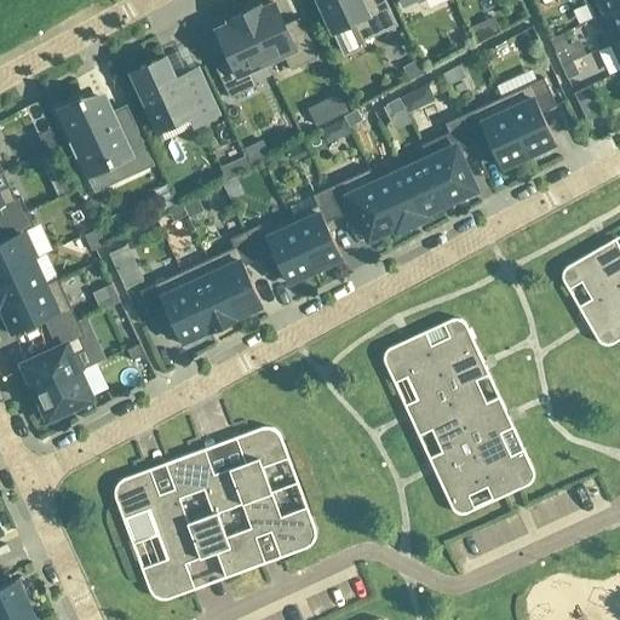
[(397,26),(384,0),(316,0),(332,32),(352,22),(362,41),(397,26)]
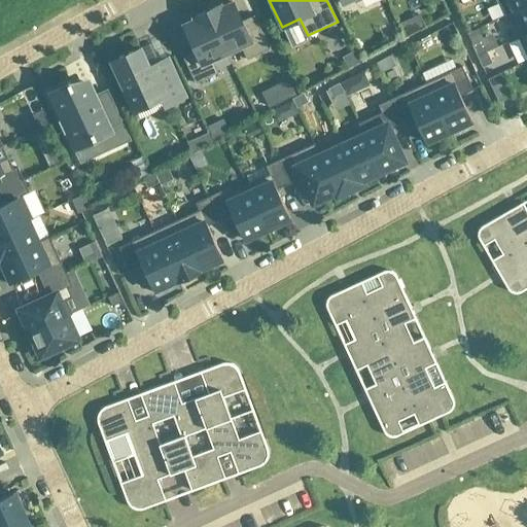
[(507,14),(526,5),(526,0),(494,0),(497,3),(504,0),(508,0),(514,10),(507,13),(507,14)]
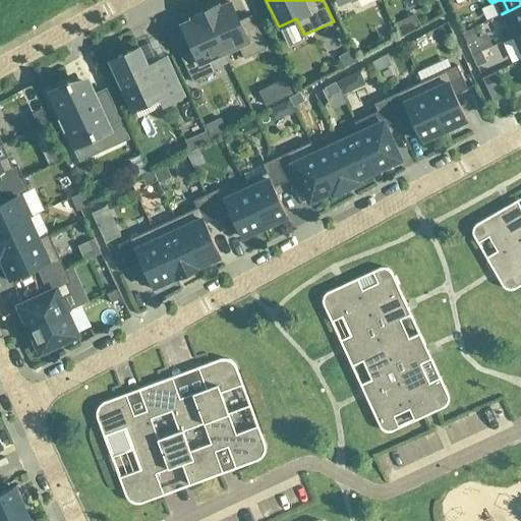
[(217,4),(204,10),(223,52),(237,46),(243,59),(266,49),(254,23),(242,30),(229,2),(218,7),(217,4)]
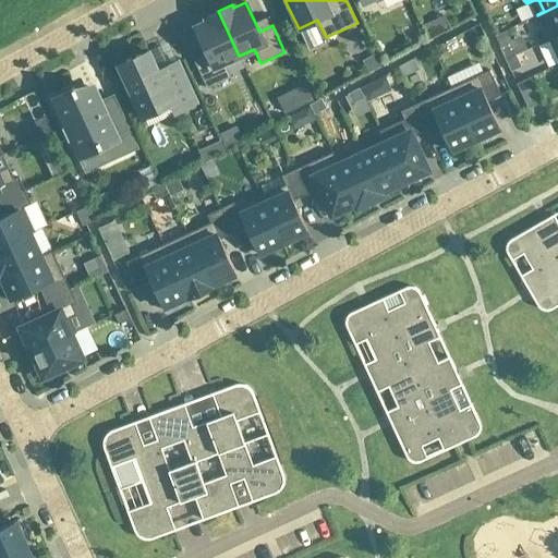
[(557,34),(557,5),(537,15),(548,39),(557,34)]
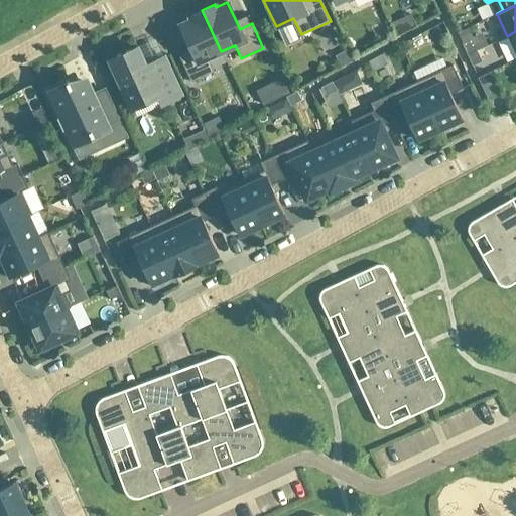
[(207,58),(221,51),(202,10),(189,16),(190,19),(179,24),(191,51),(179,56),(190,82),(213,72),(207,58)]
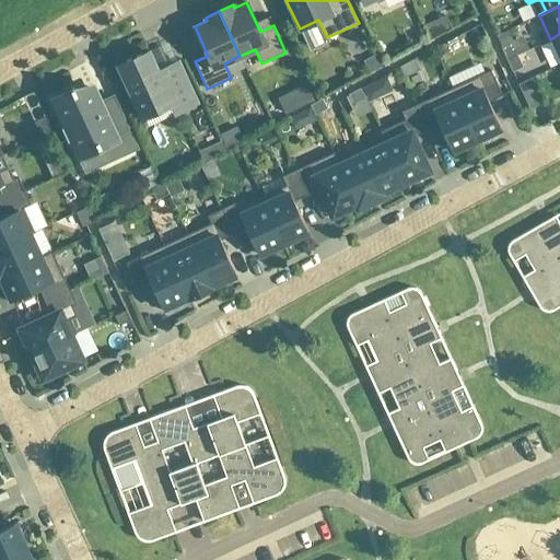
[(501,48),(506,59),(516,55),(511,43),(501,48)]
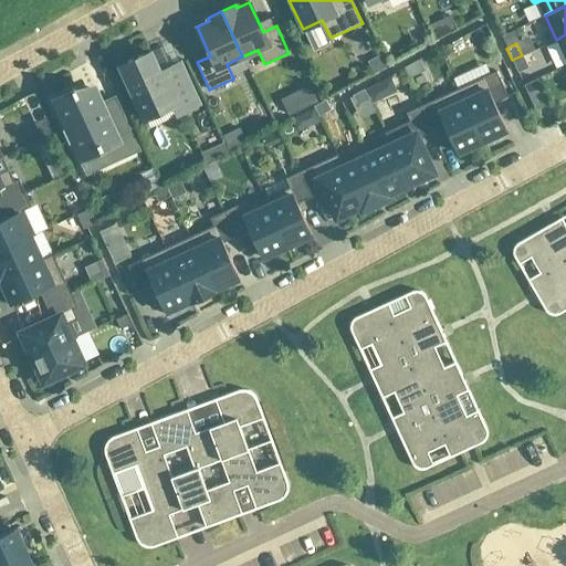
[(118,66),(144,119),(175,105),(178,113),(198,103),(179,63),(159,73),(150,51),(118,66)]
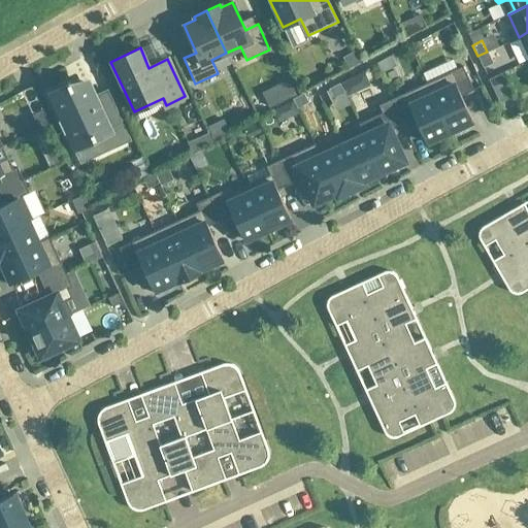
[(355,50),(342,57),(348,68),(361,61),(355,50)]
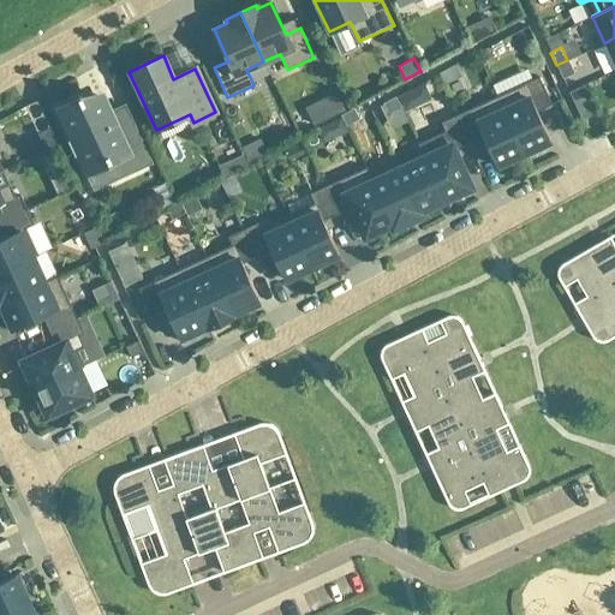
[(573,73),(567,60),(556,65),(562,78),(573,73)]
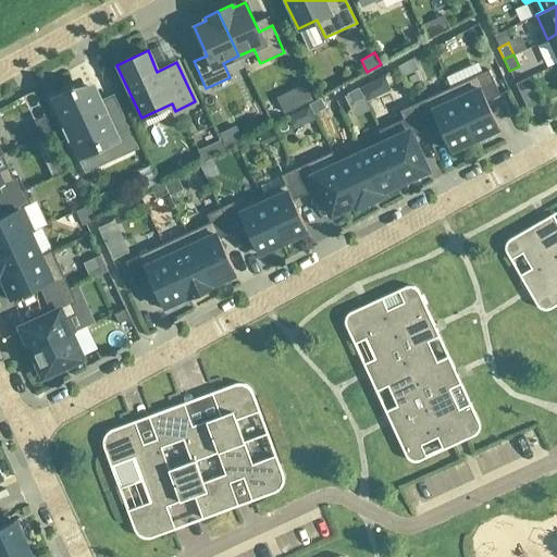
[(499,131),(485,101),(498,95),(487,70),(449,87),(474,143),(499,131)]
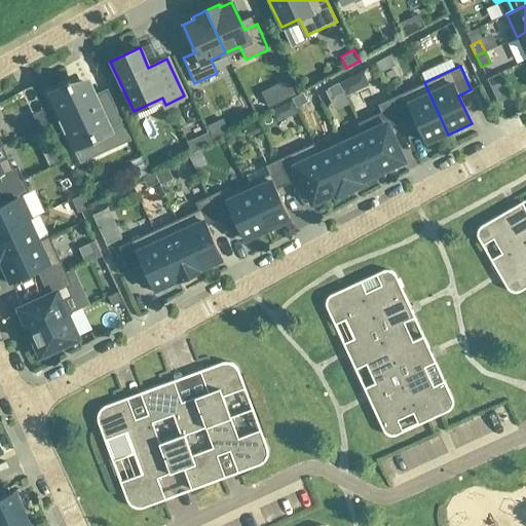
[(510,96),(499,73),(486,78),(497,102),(510,96)]
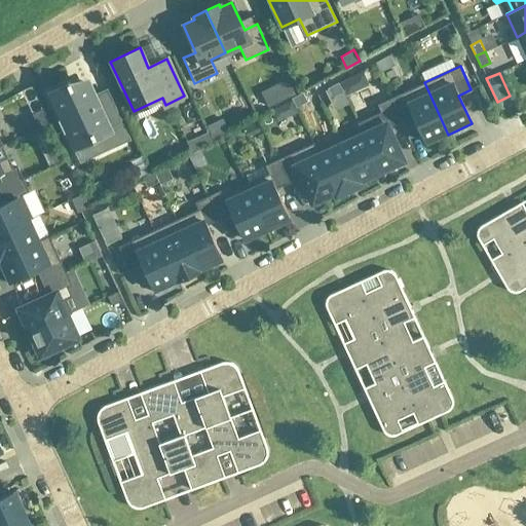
[(288,79),(278,82),(286,99),(294,95),(288,79)]
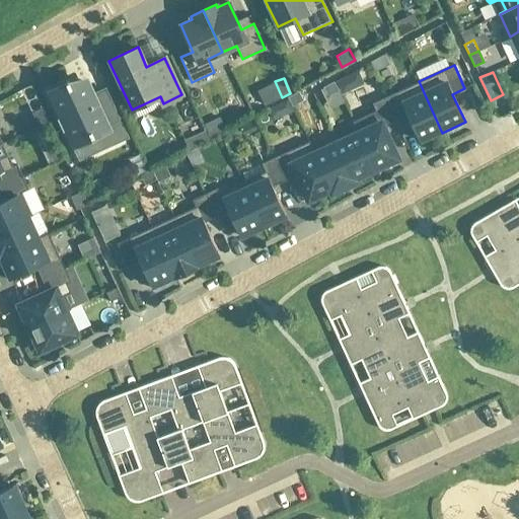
[(98,151),(128,138),(105,89),(92,95),(87,82),(80,85),(79,82),(70,86),(68,81),(66,82),(67,84),(48,93),(59,118),(58,118),(63,130),(65,130),(71,143),(90,134),(98,151)]
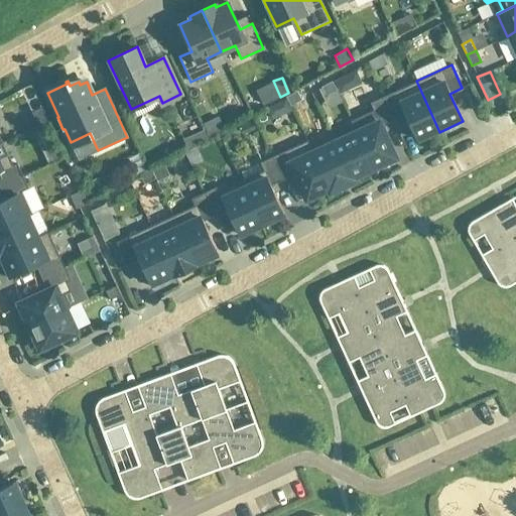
[(326,96),(337,90),(332,81),(320,87),(326,96)]
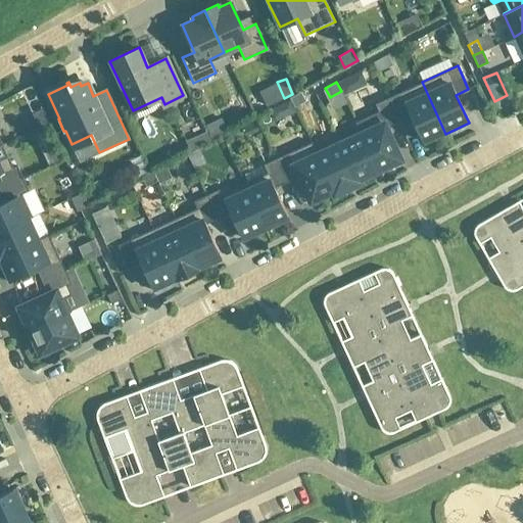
[(445,134),(422,82),(387,98),(397,122),(410,115),(421,141),(443,131),(445,134)]
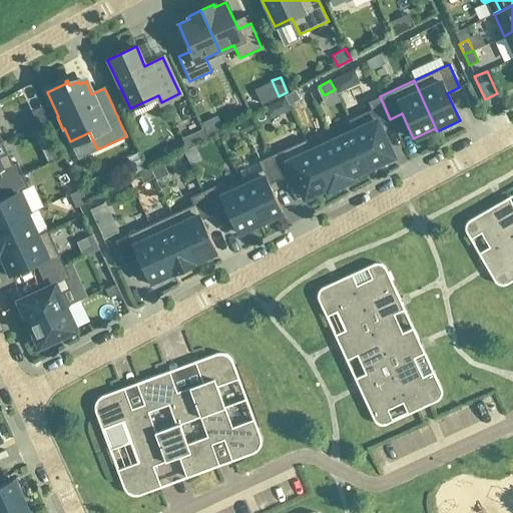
[(289,104),(299,99),(295,90),(284,96),(289,104)]
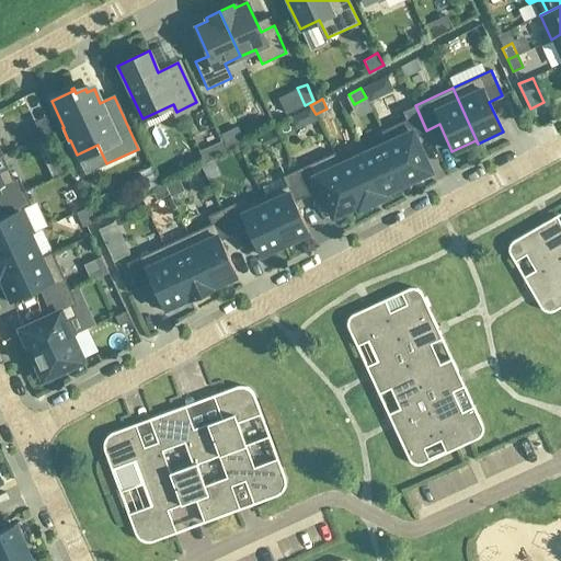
[(431,174),(413,136),(426,130),(415,105),(402,112),(405,119),(393,125),(399,137),(387,142),(407,186),(431,174)]
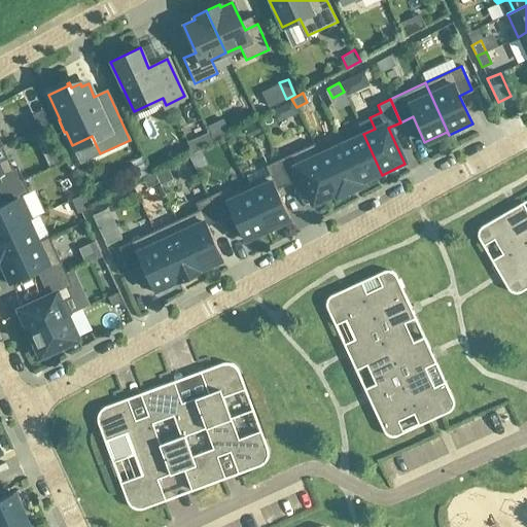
[(49,124),(43,108),(32,114),(38,129),(49,124)]
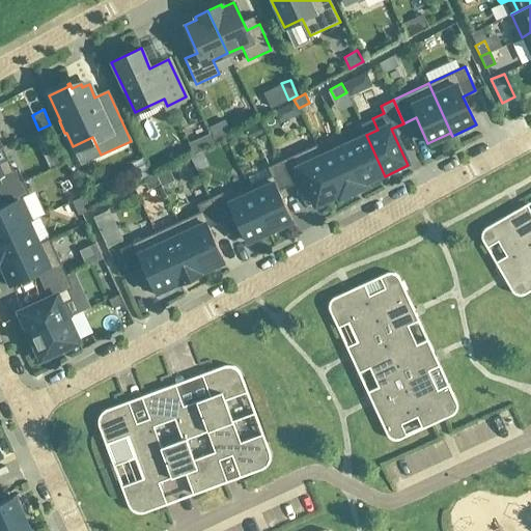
[(225,119),(207,128),(214,140),(230,133),(225,119)]
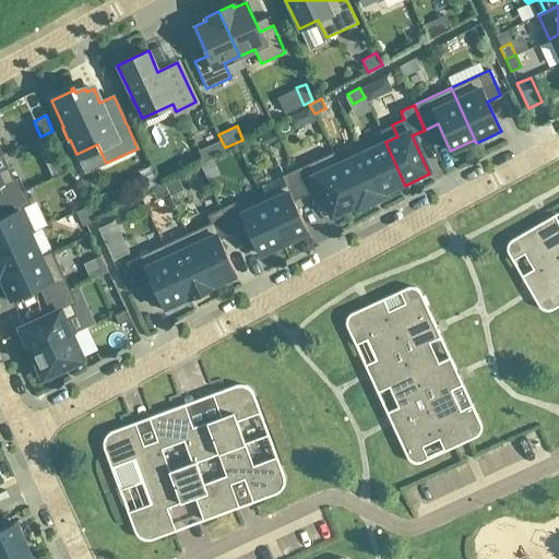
[(405,186),(385,142),(361,153),(381,197),(394,190),(393,187),(403,182),(404,186),(405,186)]
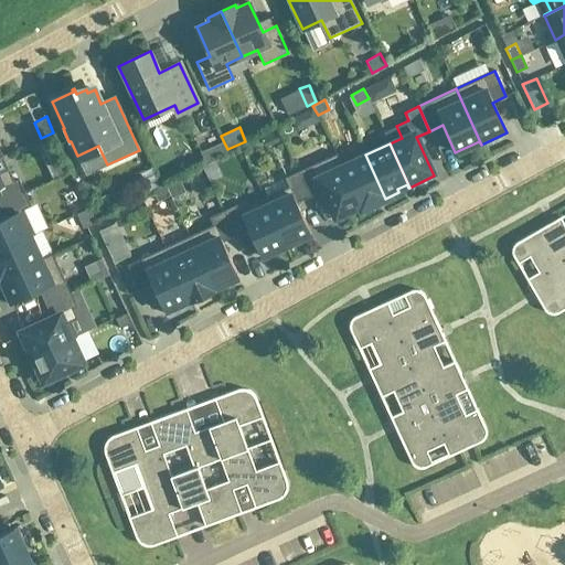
[(361,210),(336,153),(297,171),(309,196),(322,191),(337,221),(361,210)]
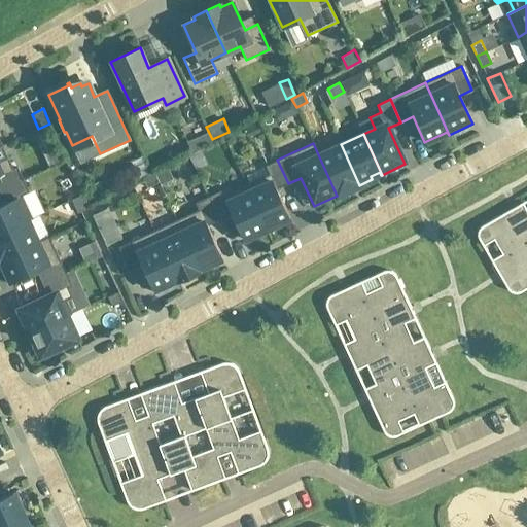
[(359,185),(341,144),(319,154),(314,143),(313,143),(337,196),(359,185)]
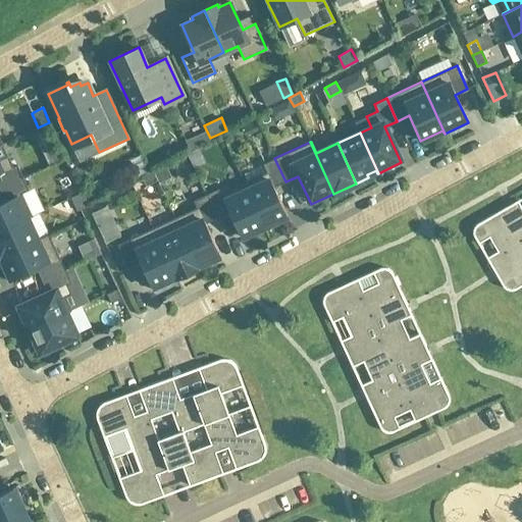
[(7,156),(0,159),(0,188),(22,177),(16,165),(12,166),(7,156)]
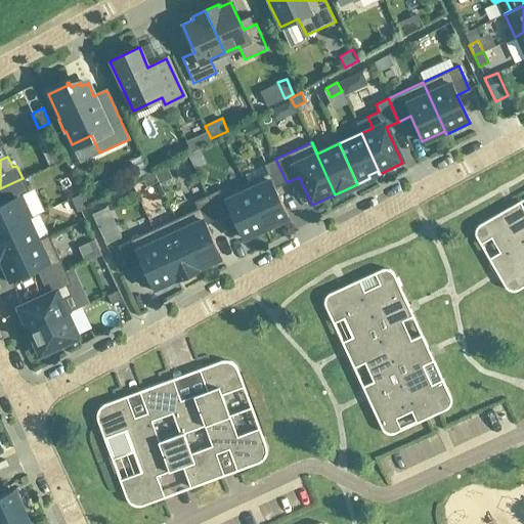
[(288,217),(274,188),(287,182),(275,159),(263,165),(267,173),(245,183),(265,227),(288,217)]
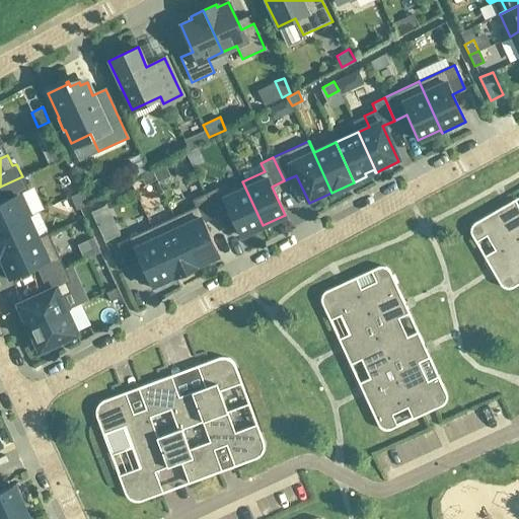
[(157,181),(169,175),(164,164),(152,170),(157,181)]
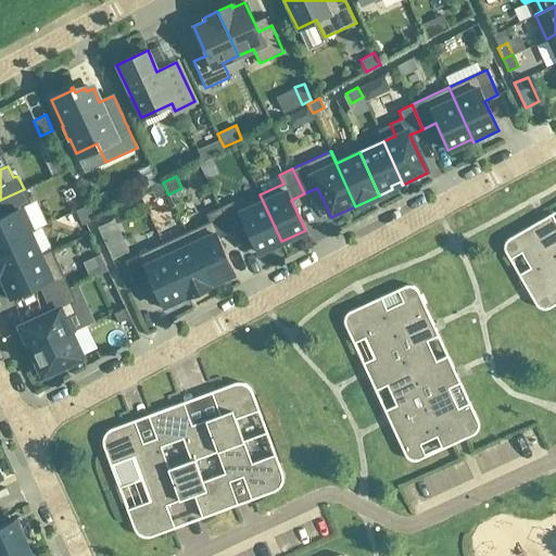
[(62,196),(75,192),(71,177),(59,180),(62,196)]
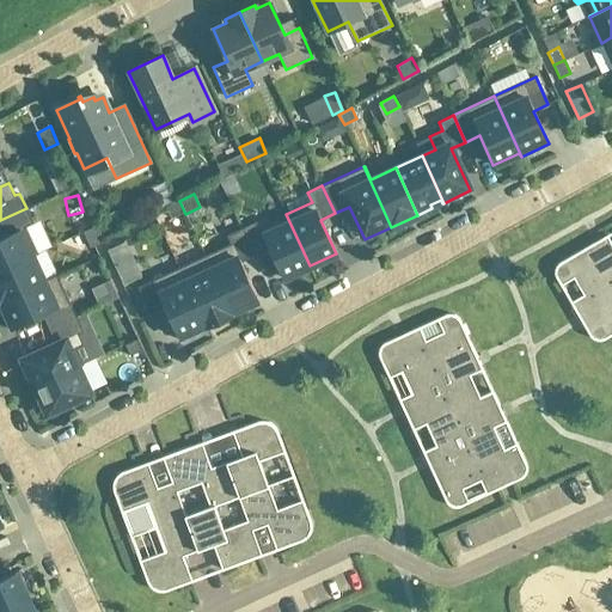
[(184,212),(178,201),(165,208),(171,218),(184,212)]
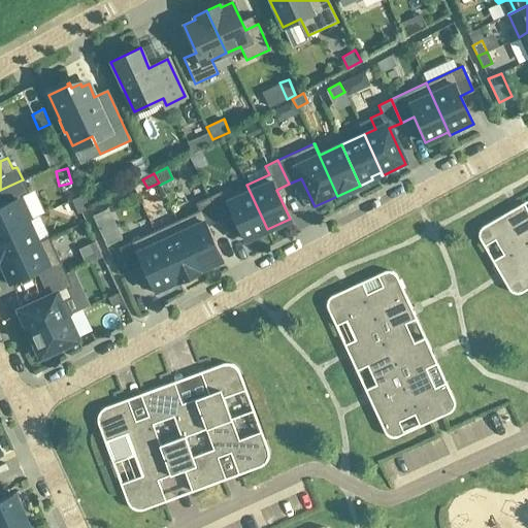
[(28,192),(23,179),(0,190),(0,193),(4,203),(0,204),(0,232),(32,219),(22,196),(28,192)]
